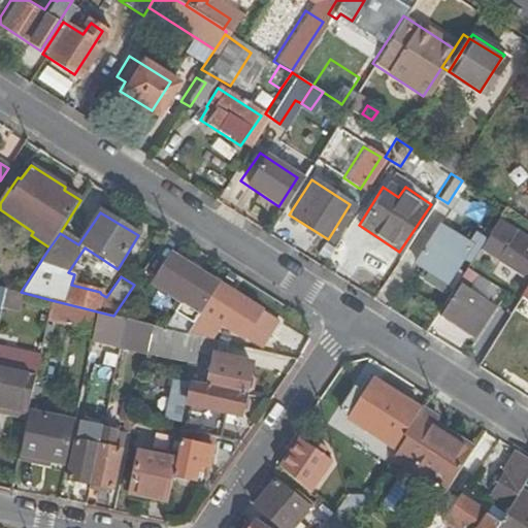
[(524,275),(527,268),(527,239),(527,240),(497,221),(480,246),(524,275)]
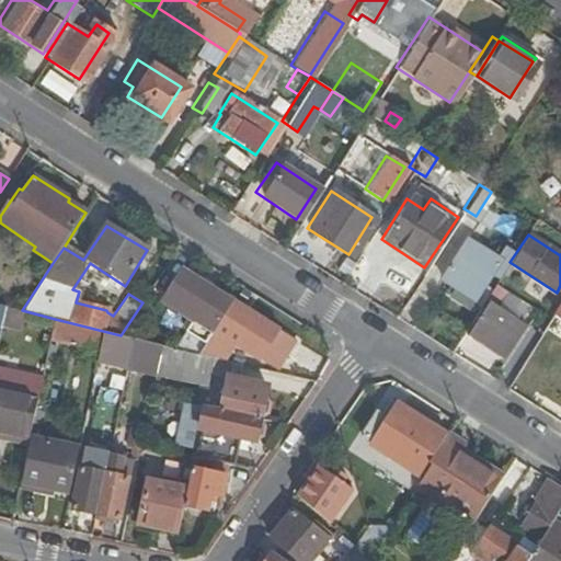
[(469,300),(469,299),(477,305),(501,267),(493,263),(495,261),(461,240),(436,278),(469,300)]
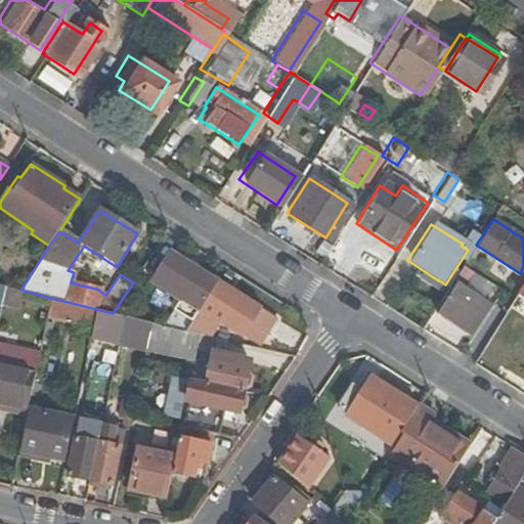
[(191,323),(217,284),(170,254),(151,282),(181,301),(174,311),(191,323)]
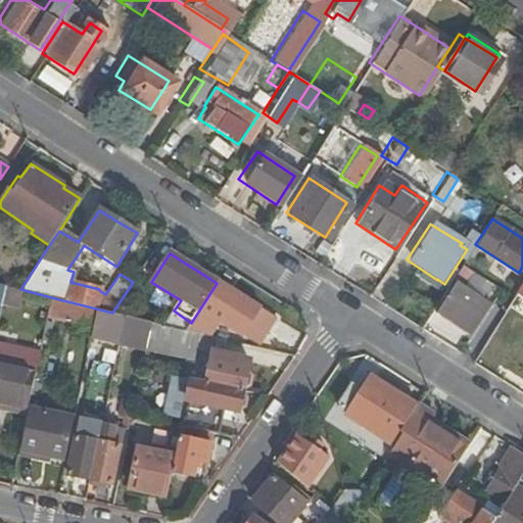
[(522,275),(514,291),(522,296),(522,275)]
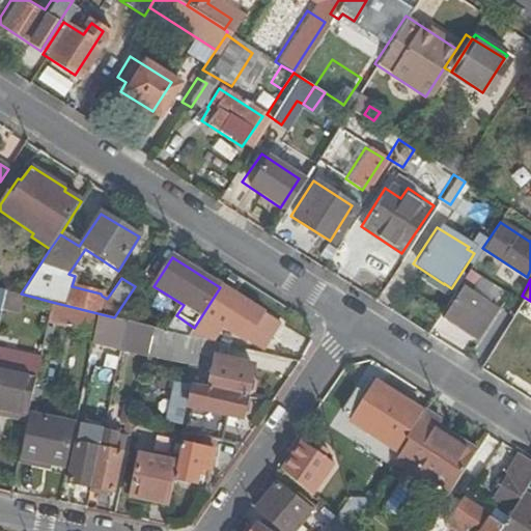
[(438,316),(470,337),(490,307),(457,286),(438,316)]
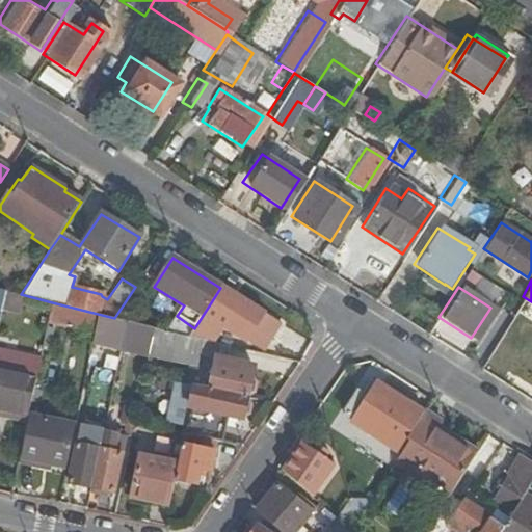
[(278,325),(220,288),(194,328),(189,336),(214,342),(220,331),(223,333),(225,327),(247,341),(258,326),(271,335),(278,325)]
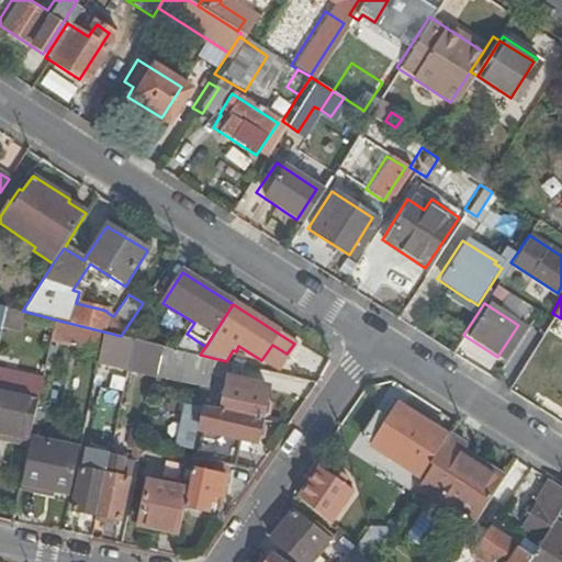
[(103,332),(55,319),(52,339),(100,349),(101,343),(103,332)]
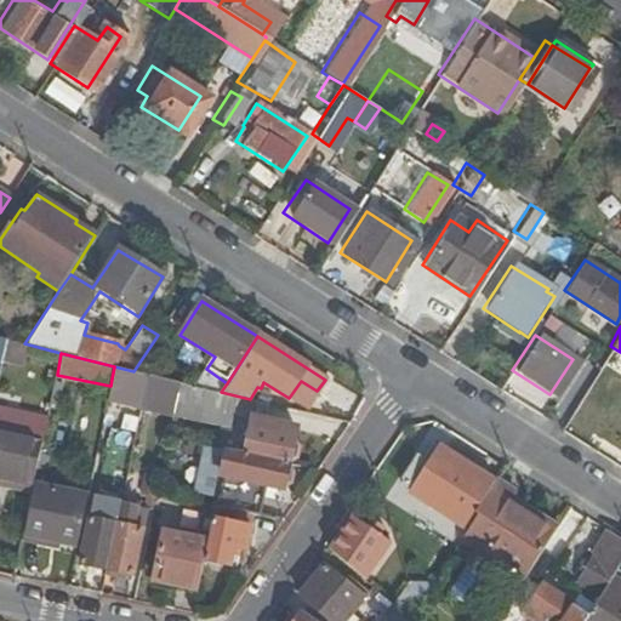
[(112,379),(144,387),(147,375),(136,371),(134,371),(114,366),(112,379)]
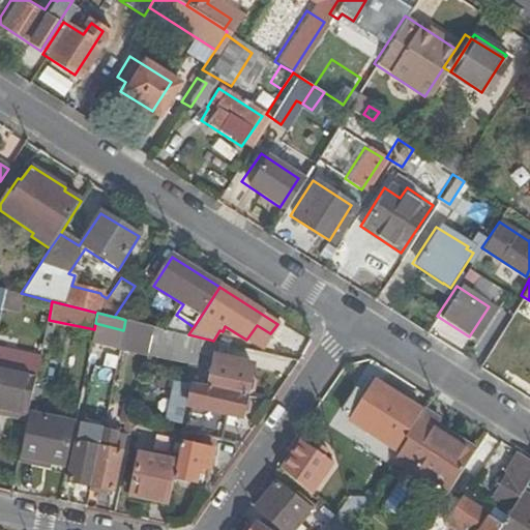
[(119,347),(147,353),(152,326),(131,321),(125,320),(123,330),(119,347)]
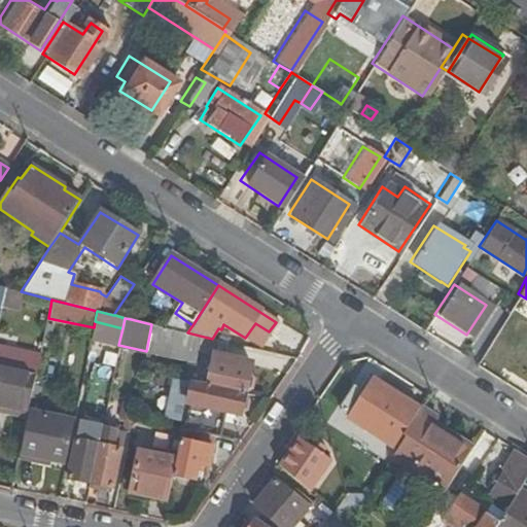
[(258,347),(269,331),(255,323),(245,338),(258,347)]
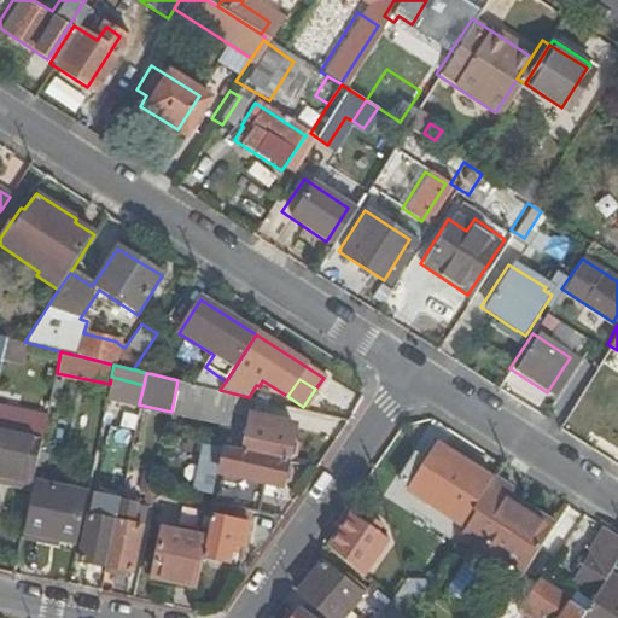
[(242,453),(285,462),(287,456),(292,455),(296,443),(291,439),(291,436),(277,432),(279,420),(264,417),(268,402),(249,397),(220,390),(178,380),(172,412),(232,423),(235,412),(249,414),(249,426),(242,453)]
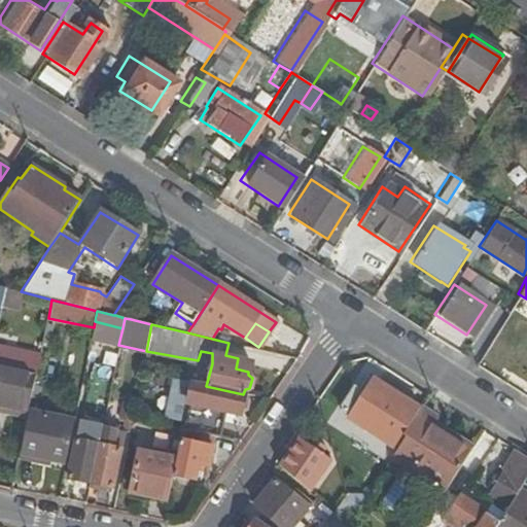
[(39,359),(0,350),(0,408),(28,414),(29,413),(36,379),(39,359)]
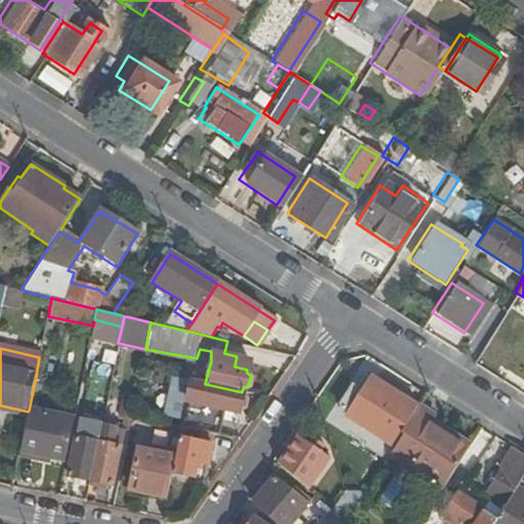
[(370,380),(361,395),(348,416),(347,418),(392,446),(417,407),(370,380)]
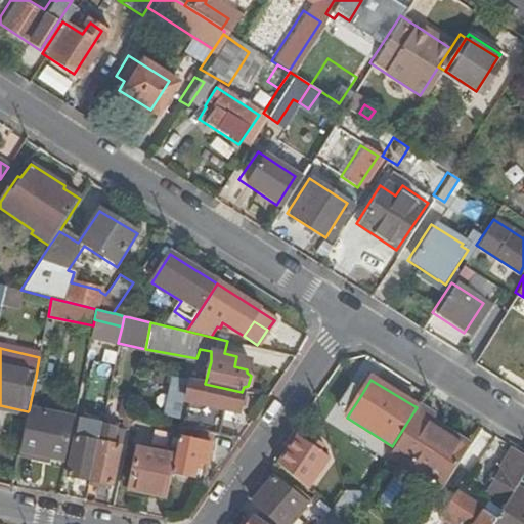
[(213,434),(214,434),(220,409),(237,413),(239,408),(244,407),(246,399),(242,394),(242,392),(205,384),(190,381),(180,427),(213,434)]
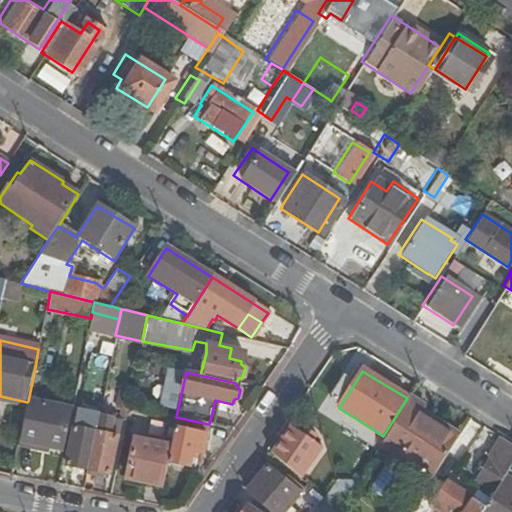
[(79,374),(74,401),(85,403),(91,376),(79,374)]
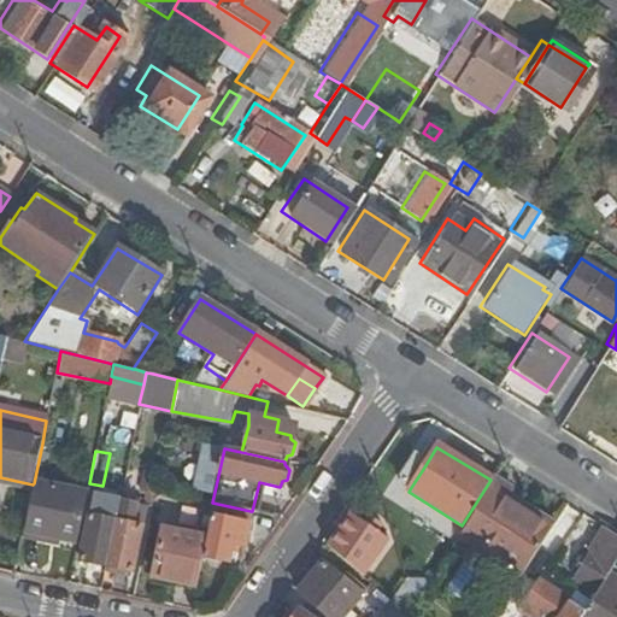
[(410,489),(425,465),(415,457),(397,482),(410,489)]
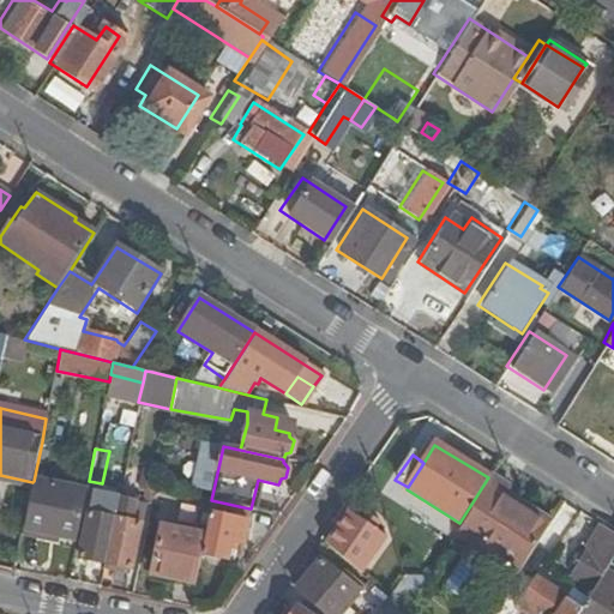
[(145,493),(152,494),(154,488),(158,462),(145,458),(138,492),(145,493)]
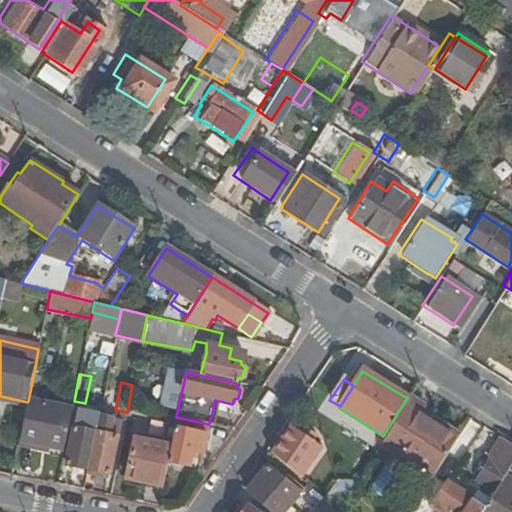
[(427,407),(413,397),(405,409),(420,418),(427,407)]
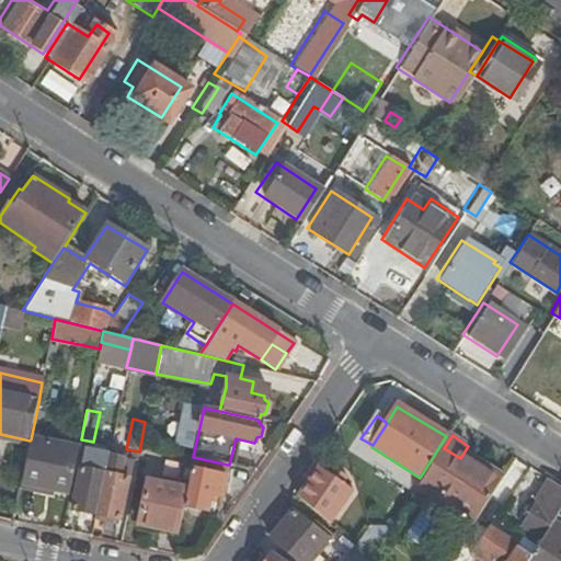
[(30,441),(20,489),(36,492),(37,487),(54,491),(69,494),(79,449),(31,439),(30,441)]
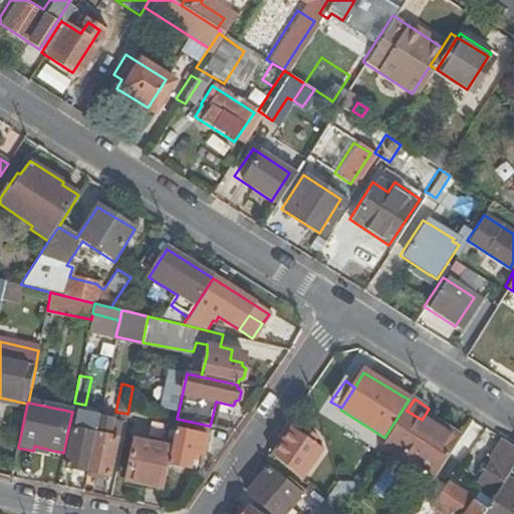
[(407,411),(381,449),(395,456),(389,467),(408,480),(418,465),(437,477),(461,439),(439,425),(436,429),(422,420),(407,411)]
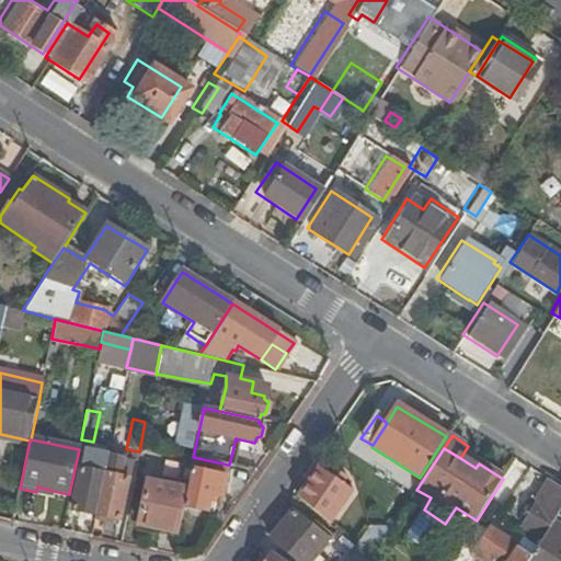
[(130,461),(137,462),(139,451),(133,450),(130,461)]
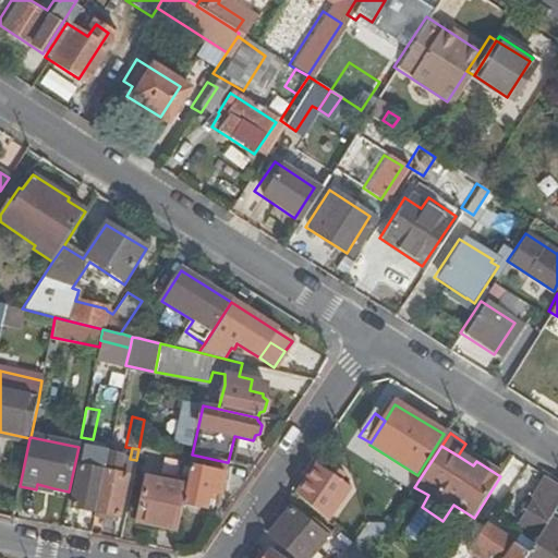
[(88,511),(94,512),(107,457),(94,455),(91,470),(79,466),(71,508),(88,511)]
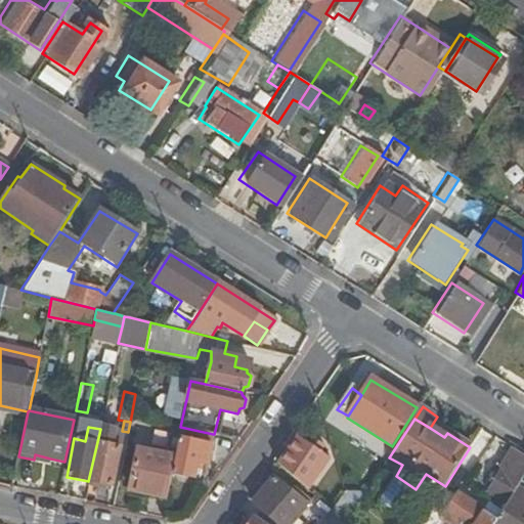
[(88,481),(94,482),(110,485),(122,431),(100,427),(100,429),(88,481)]
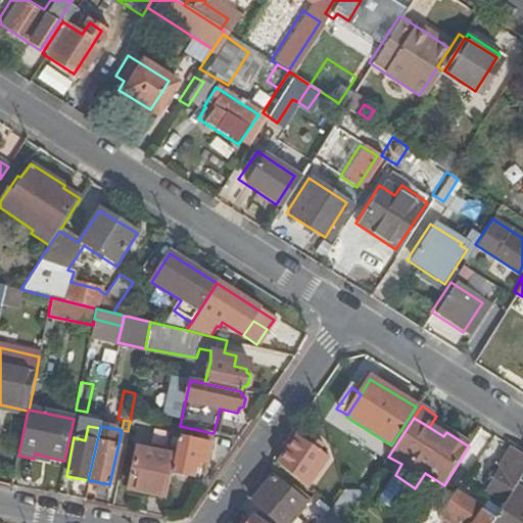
[(174,457),(171,471),(192,476),(195,461),(205,464),(212,433),(180,426),(174,457)]
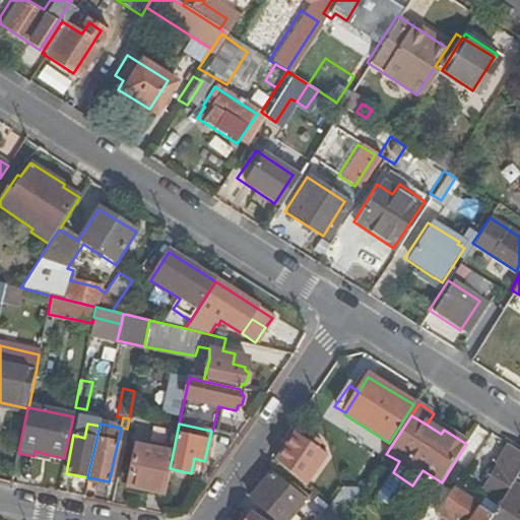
[(310,445),(306,442),(295,434),(276,461),(308,481),(326,455),(316,448),(319,444),(314,441),(310,445)]
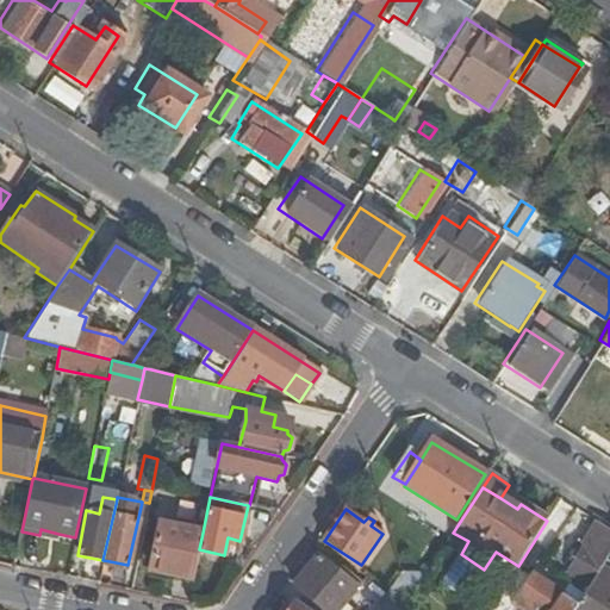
[(609,552),(609,531),(597,523),(567,572),(589,586),(601,568),(609,552)]
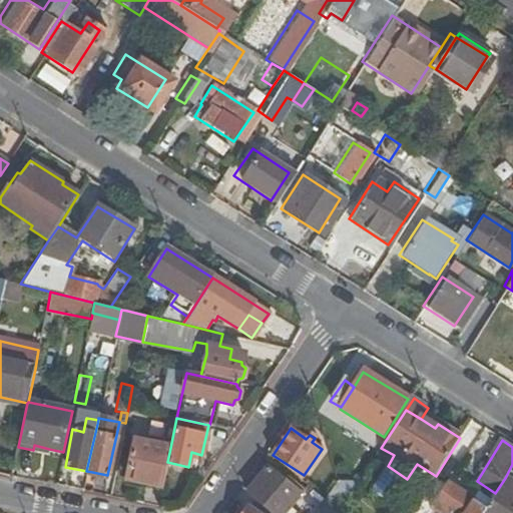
[(125,479),(161,487),(167,462),(170,448),(133,441),(125,479)]
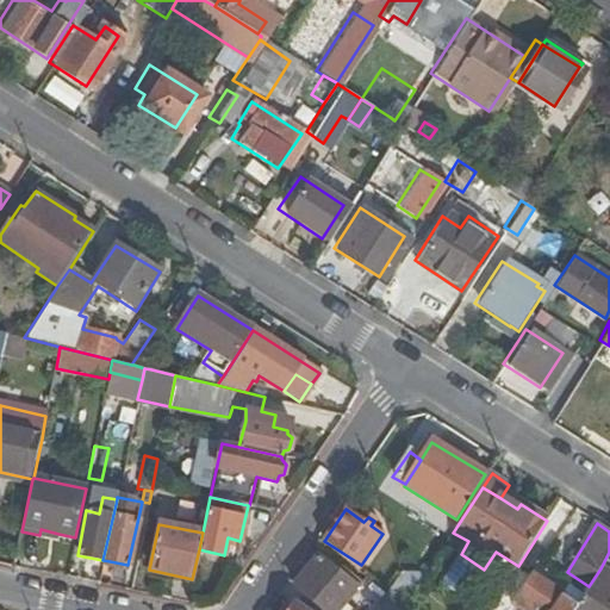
[(322,552),(318,556),(330,567),(335,562),(322,552)]
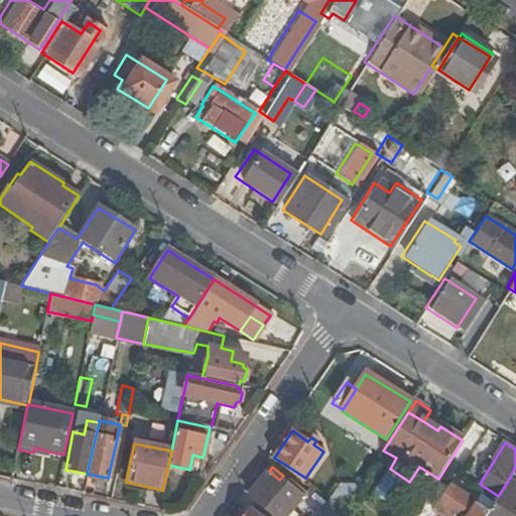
[(273,515),(297,515),(291,511),(302,498),(291,489),(294,485),(283,476),(279,480),(269,471),(249,494),(273,515)]
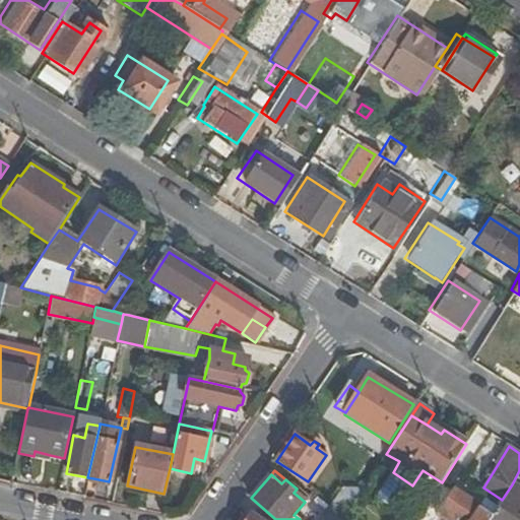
[(326,476),(312,494),(327,507),(342,490),(326,476)]
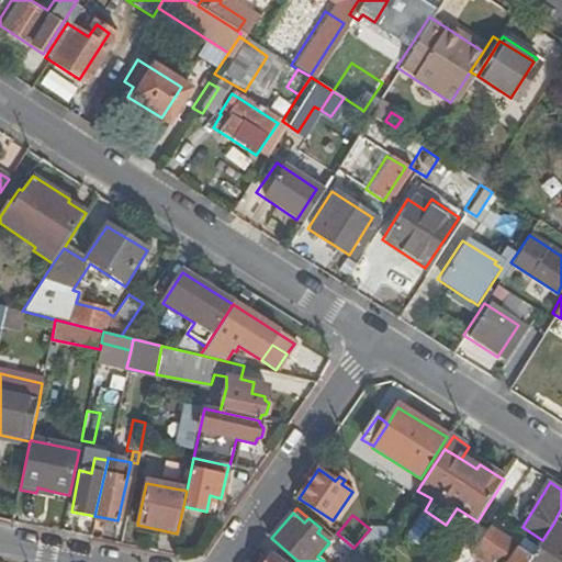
[(561,561),(561,528),(553,524),(542,540),(530,559),(528,561),(561,561)]
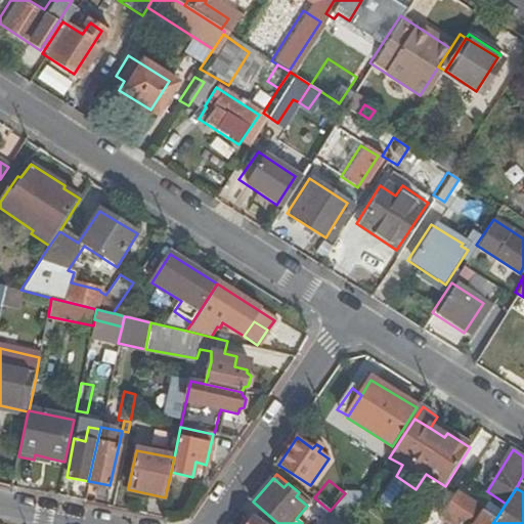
[(353,523),(351,515),(345,492),(345,493),(333,511),(352,523),(353,523)]
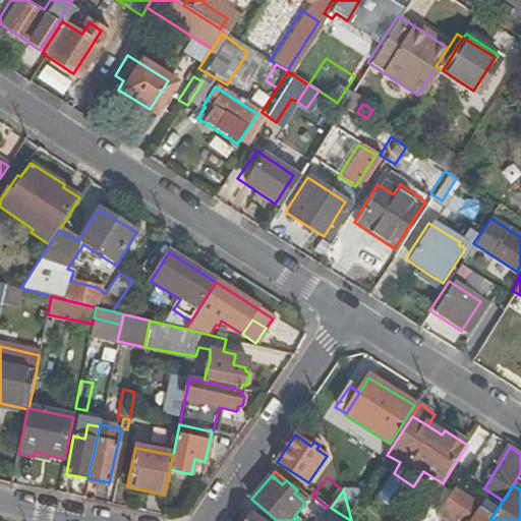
[(489,520),(491,518),(453,491),(442,510),(457,520),(489,520)]
